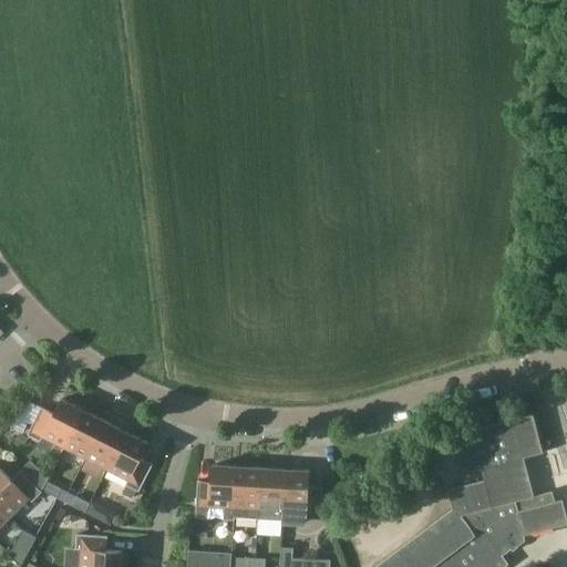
[(53,413),(41,406),(27,434),(40,441),(42,436),(54,443),(49,453),(58,457),(63,447),(64,447),(83,410),(61,399),(53,413)]
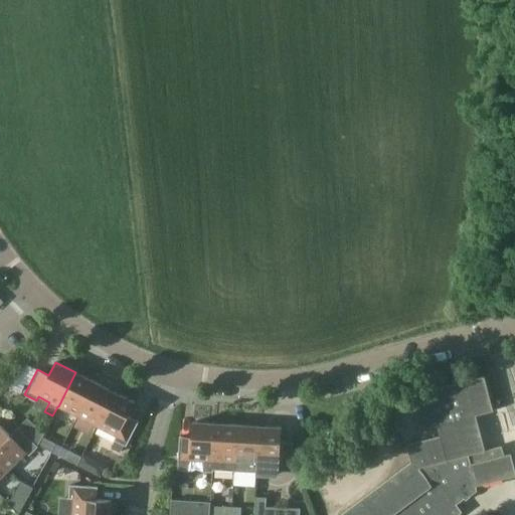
[(75,372),(58,406),(77,416),(95,382),(75,372)]
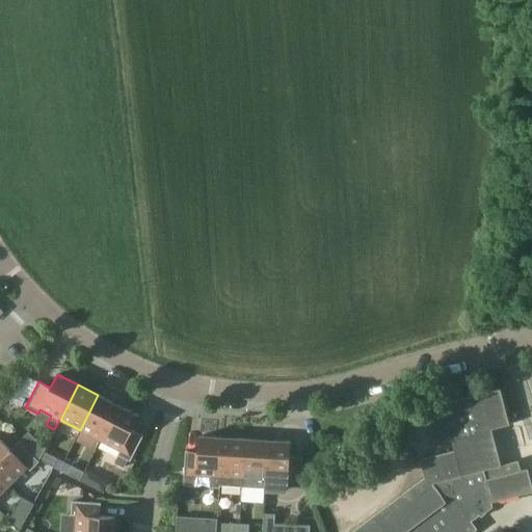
[(499,389),(423,408),(432,444),(451,440),(453,448),(418,457),(424,478),(352,531),(469,531),(476,528),(469,520),(477,512),(478,514),(483,510),(483,507),(493,505),(493,504),(531,494),(531,491),(526,469),(519,471),(516,461),(499,466),(489,429),(508,425),(499,389)]
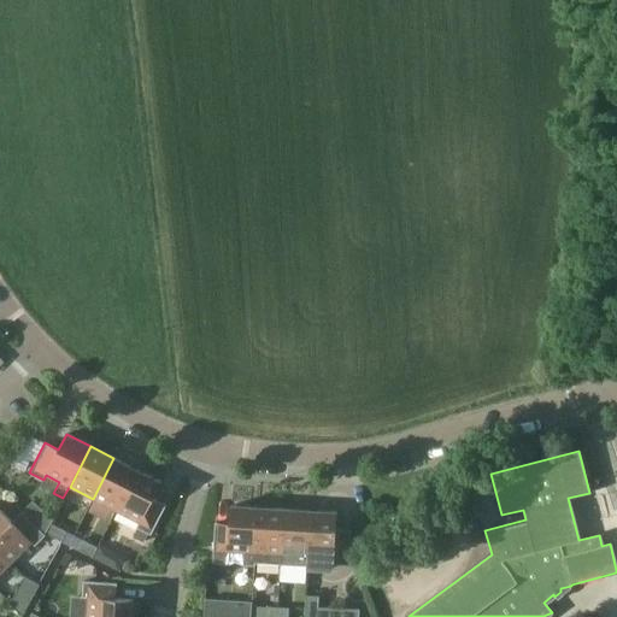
[(16,453),(9,463),(24,471),(30,460),(16,453)]
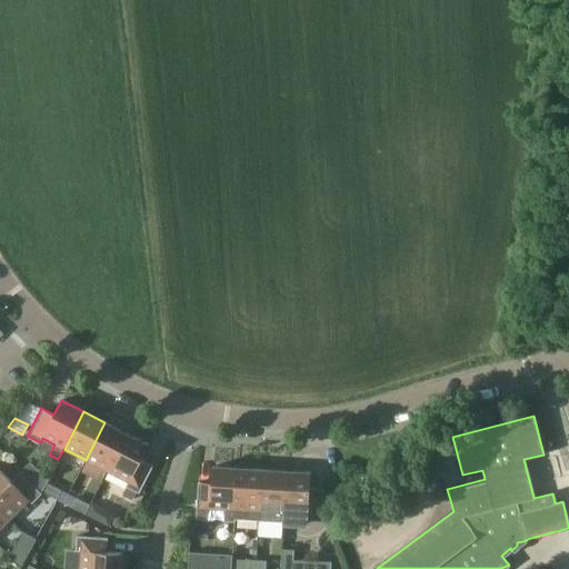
[(107,471),(126,433),(105,422),(86,460),(107,471)]
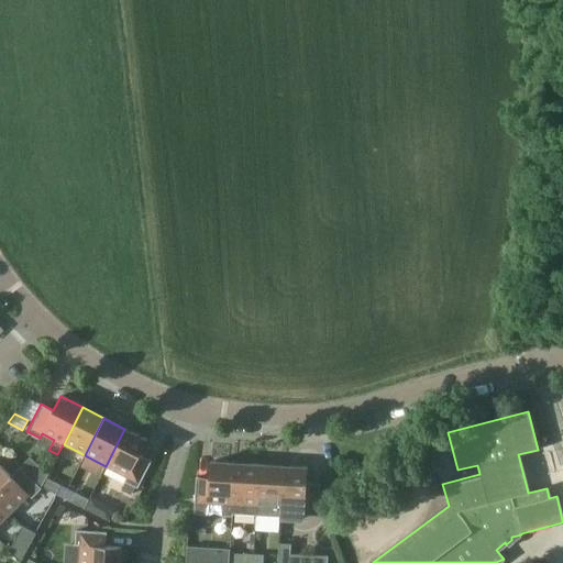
[(124,429),(106,466),(127,476),(124,481),(136,487),(151,461),(139,454),(146,440),(124,429)]
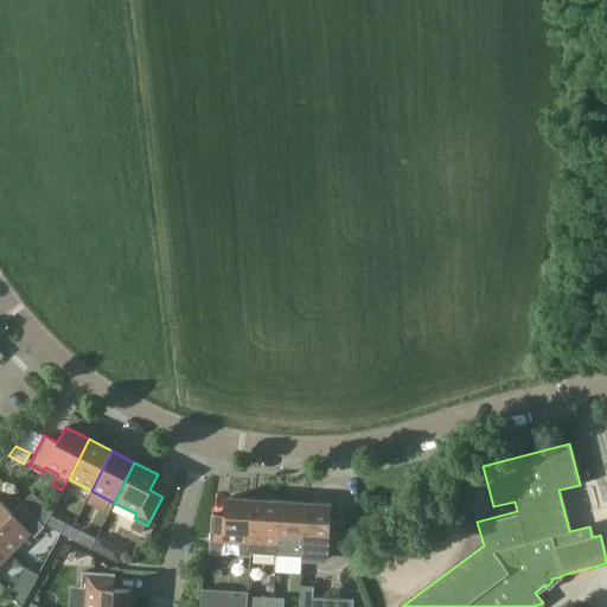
[(32,494),(23,505),(44,526),(45,526),(50,517),(51,513),(45,509),(44,510),(36,502),(37,500),(32,494)]
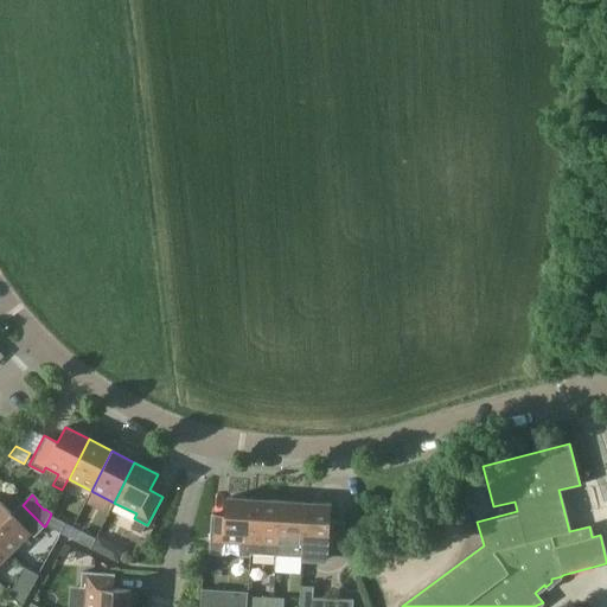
[(250,556),(250,554),(254,499),(227,497),(225,515),(211,515),(209,554),(224,555),(224,542),(240,543),(238,555),(250,556)]
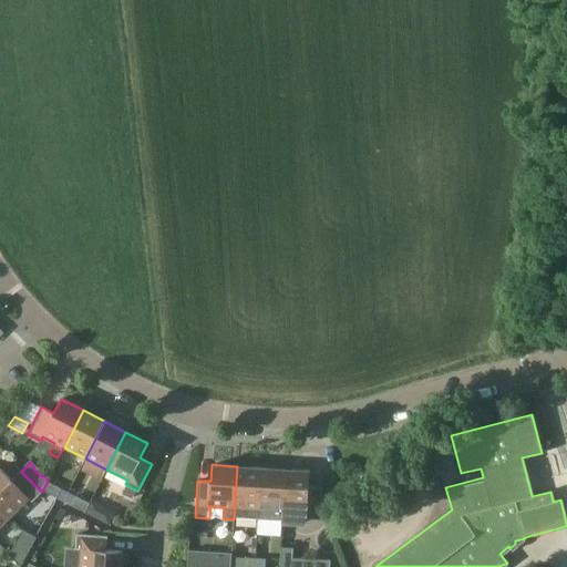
[(258,518),(261,467),(237,466),(234,517),(258,518)]
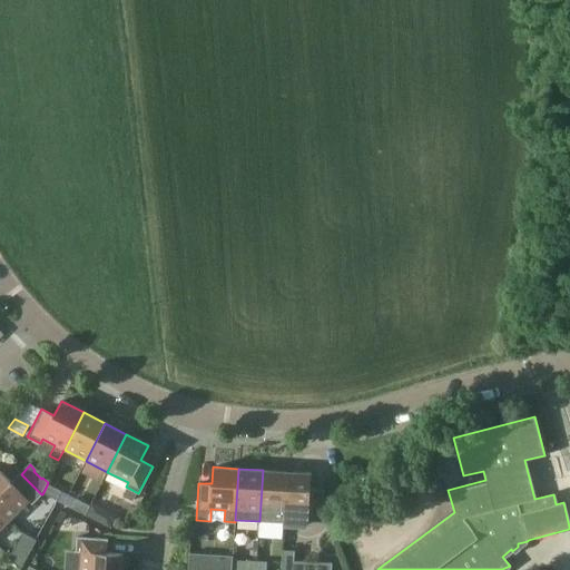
[(283,522),(286,472),(263,470),(259,521),(283,522)]
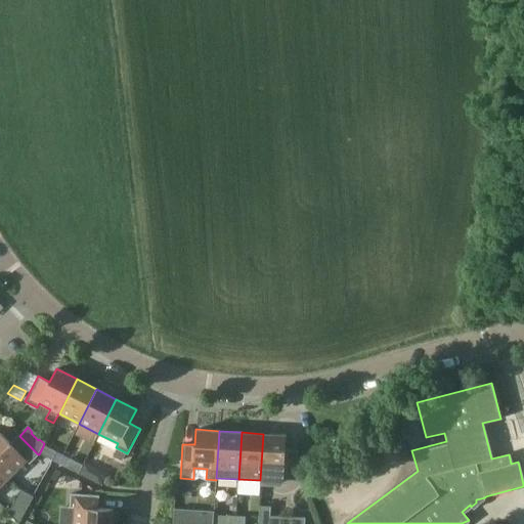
[(0,470),(8,478),(27,461),(30,464),(38,455),(38,454),(19,436),(18,435),(9,444),(0,434),(0,470)]
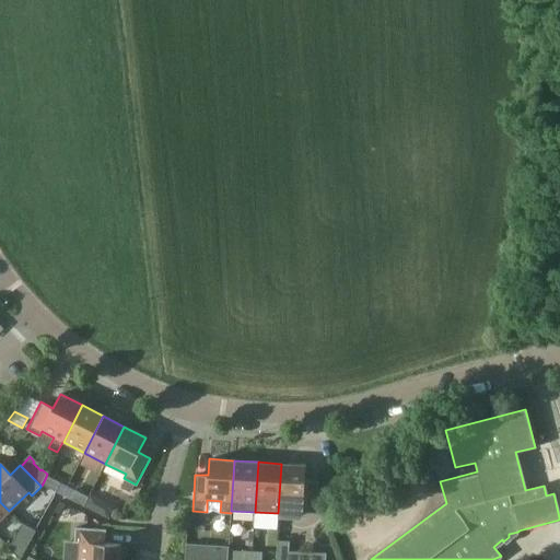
[(281,464),(278,513),(288,514),(290,516),(300,517),(303,511),(316,512),(317,482),(304,481),(305,465),(281,464)]
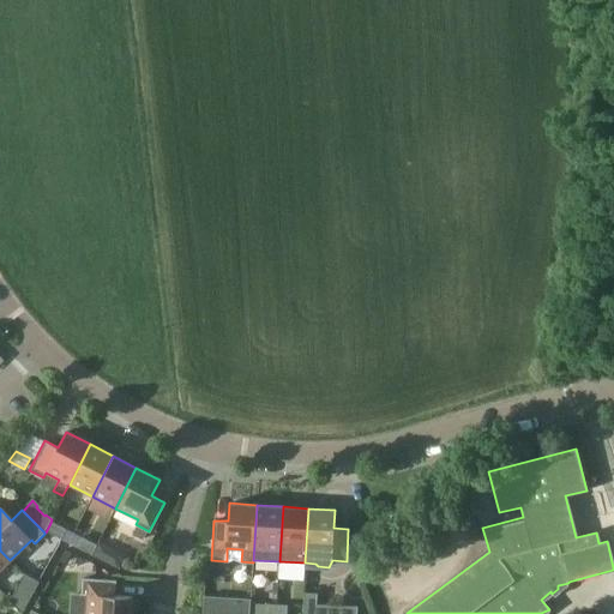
[(55,537),(60,528),(50,523),(46,533),(55,537)]
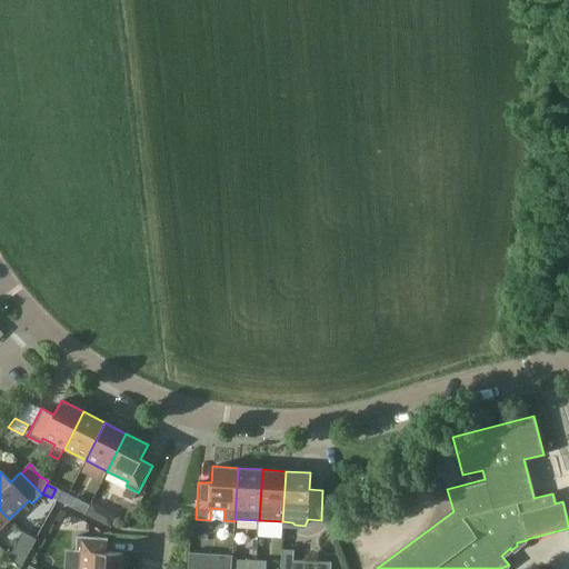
[(76,510),(85,515),(89,506),(80,501),(76,510)]
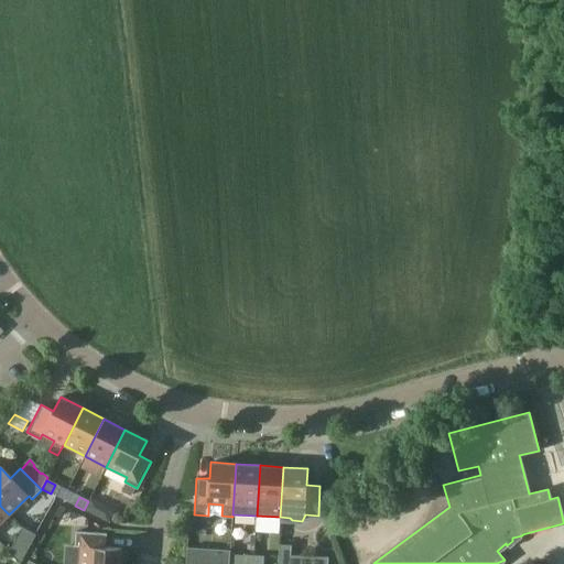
[(62,499),(56,509),(73,518),(77,507),(62,499)]
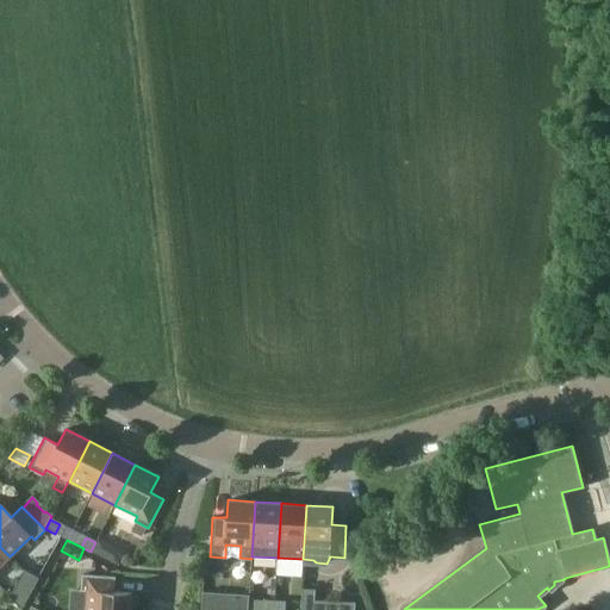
[(0,566),(10,556),(0,547),(0,566)]
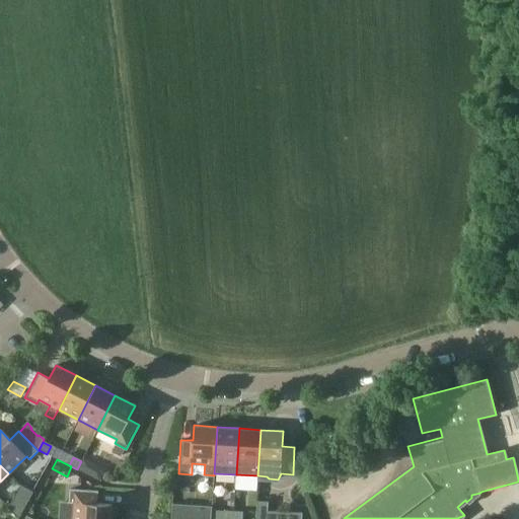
[(15,494),(28,501),(32,493),(20,486),(15,494)]
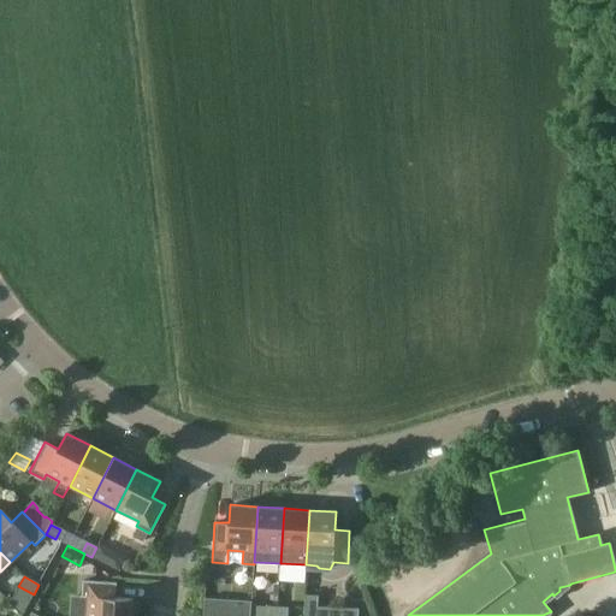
[(71,615),(131,615),(132,598),(114,597),(116,582),(83,580),(82,596),(72,596),(71,615)]
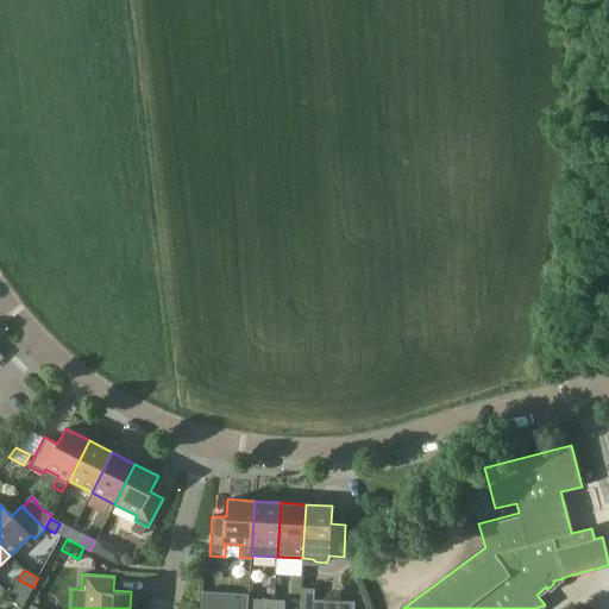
[(353,608),(355,603),(314,600),(314,589),(301,589),(300,608),(353,608)]
